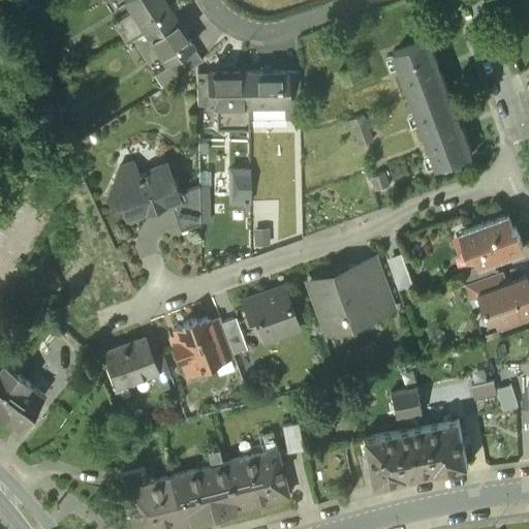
[(162,0),(125,0),(132,12),(115,24),(127,43),(145,32),(173,14),(162,0)]
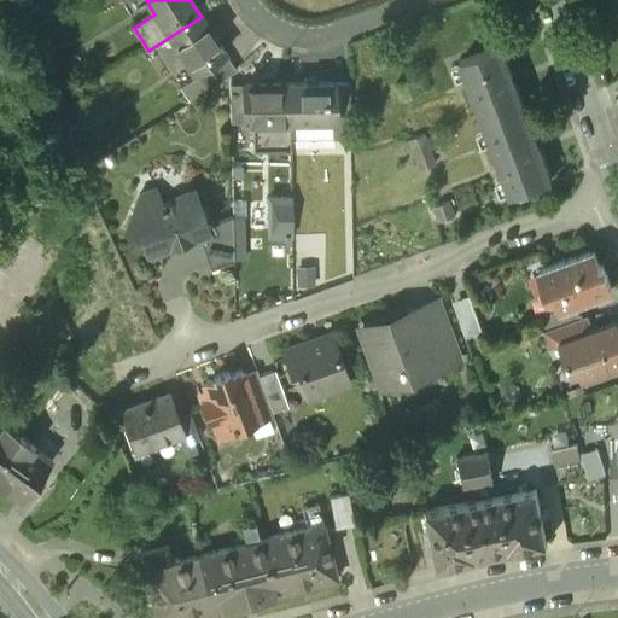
[(202,17),(169,38),(192,74),(225,54),(202,17)]
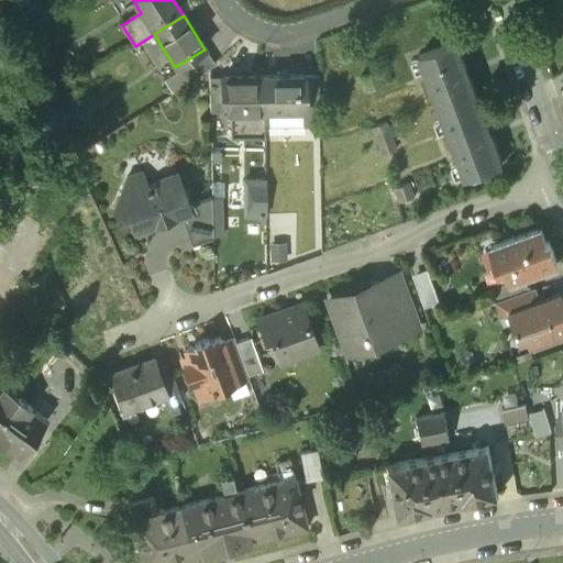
[(499,167),(454,45),(420,57),(465,180),(499,167)]
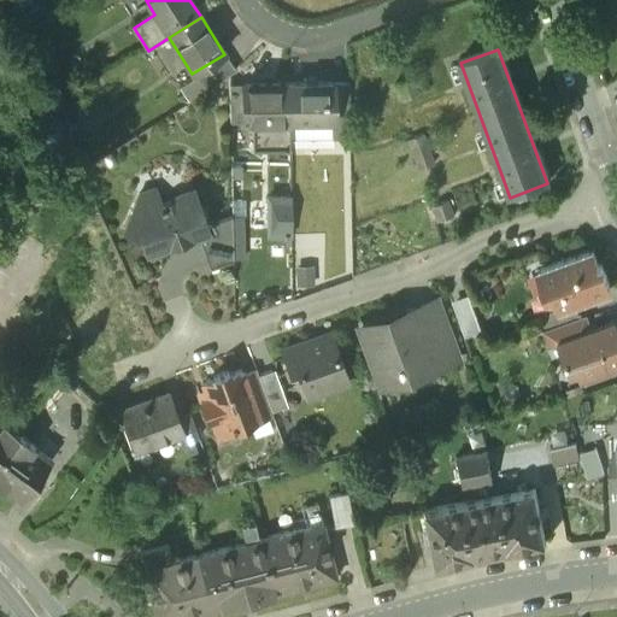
[(111,74),(103,59),(88,68),(98,82),(111,74)]
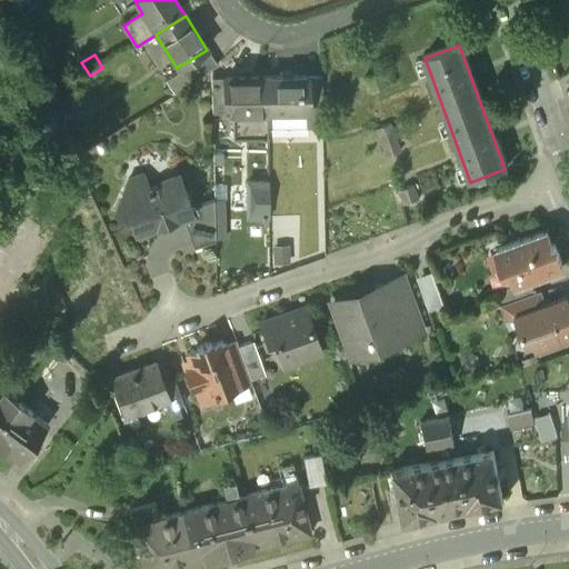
[(210,55),(183,71),(191,83),(218,67),(210,55)]
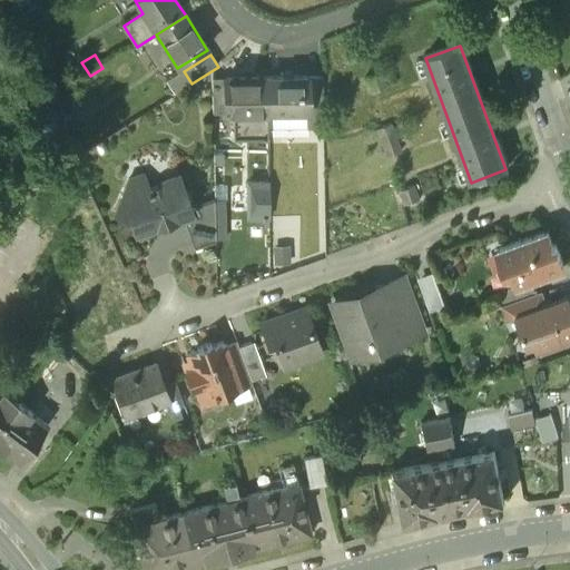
[(102,68),(90,76),(97,87),(110,79),(102,68)]
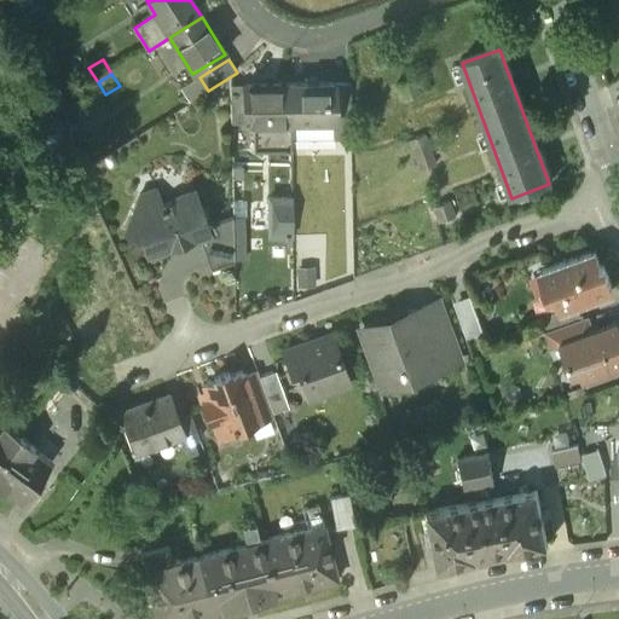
[(412,82),(398,87),(404,103),(418,97),(412,82)]
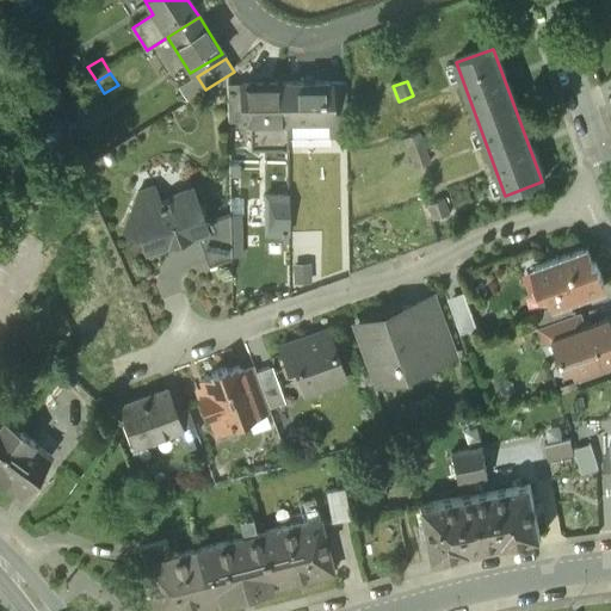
[(327,122),(328,140),(346,139),(346,84),(328,85),(329,122),(327,122)]
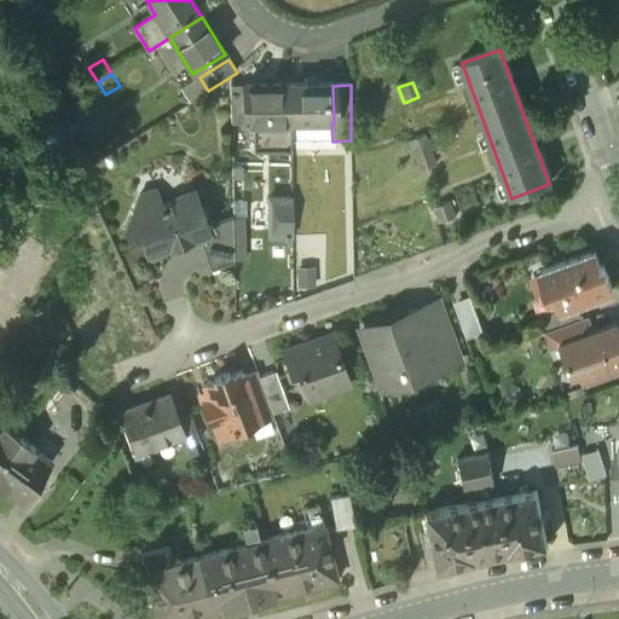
[(244,87),(244,90),(246,125),(253,125),(253,154),(291,152),(290,123),(289,86),(244,87)]
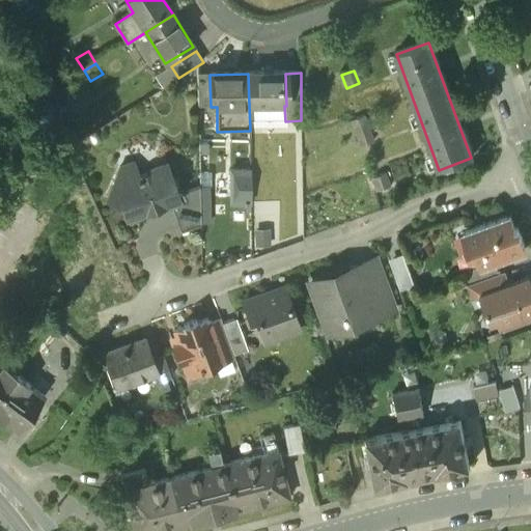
[(285,74),(248,74),(249,106),(284,106),(286,106),(285,74)]
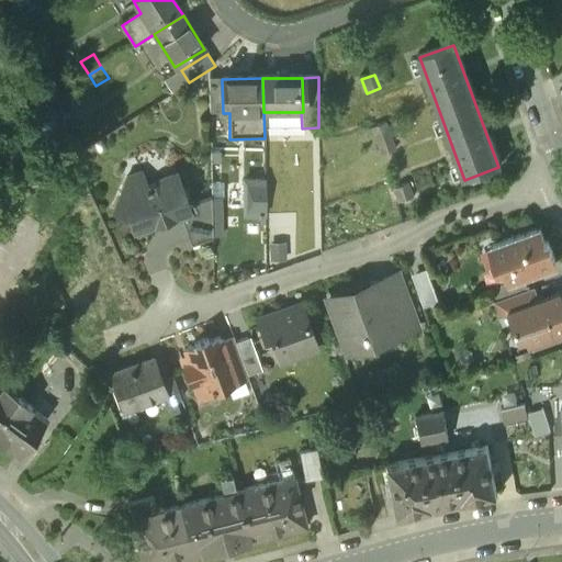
[(222,81),(209,81),(209,114),(223,113),(222,81)]
